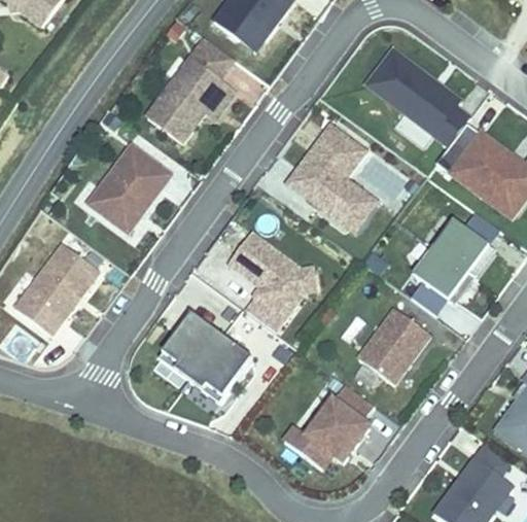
[(6,0),(14,6),(24,5),(26,14),(47,31),(70,0),(6,0)]
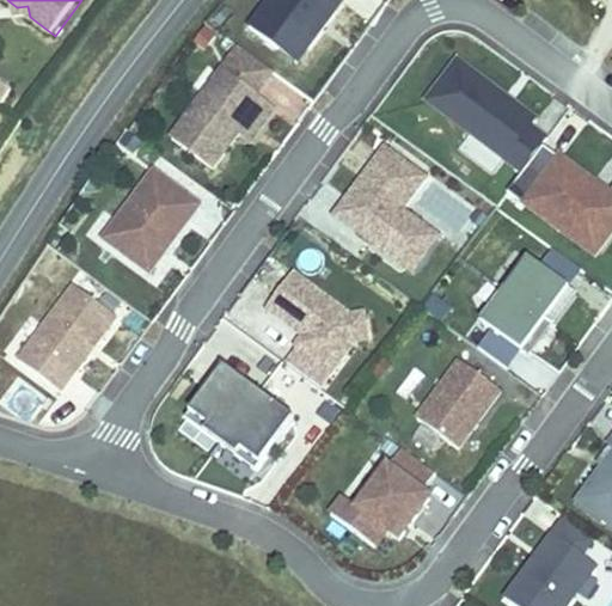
[(259,0),(243,24),(271,44),(282,30),(301,44),(334,0),(259,0)]
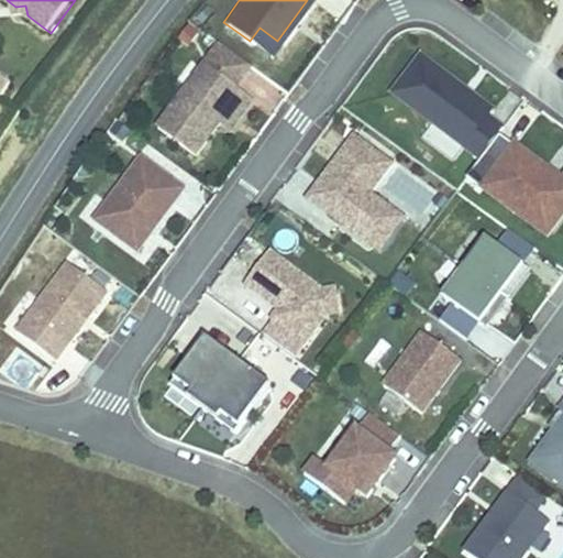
[(25,6),(15,7),(18,17),(28,15),(25,6)]
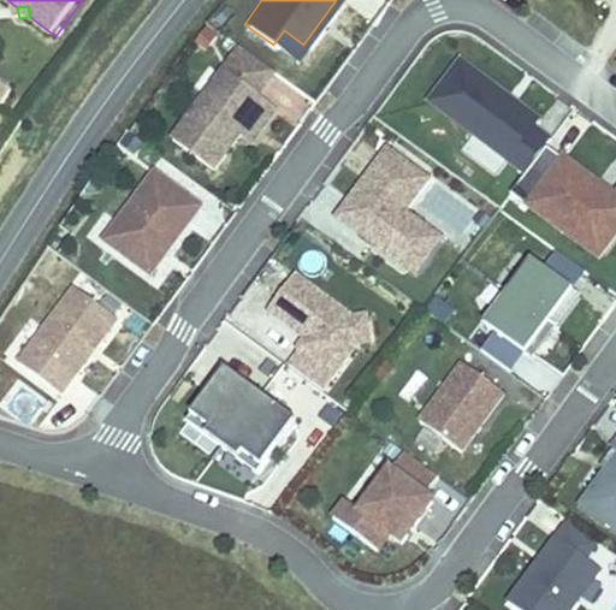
[(284,30),(273,45),(292,59),(303,45),(284,30)]
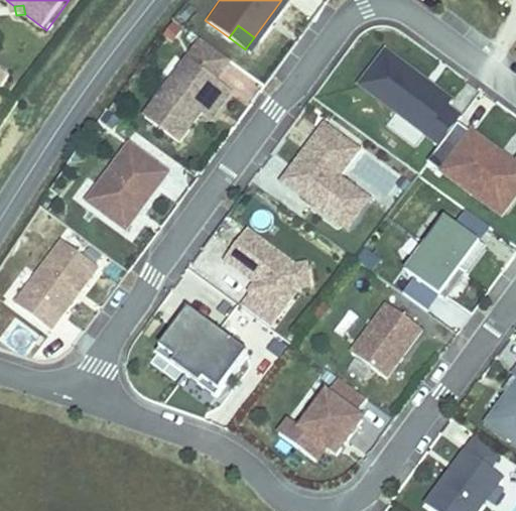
[(215,79),(209,75),(223,55),(196,35),(138,113),(174,137),(195,107),(215,79)]
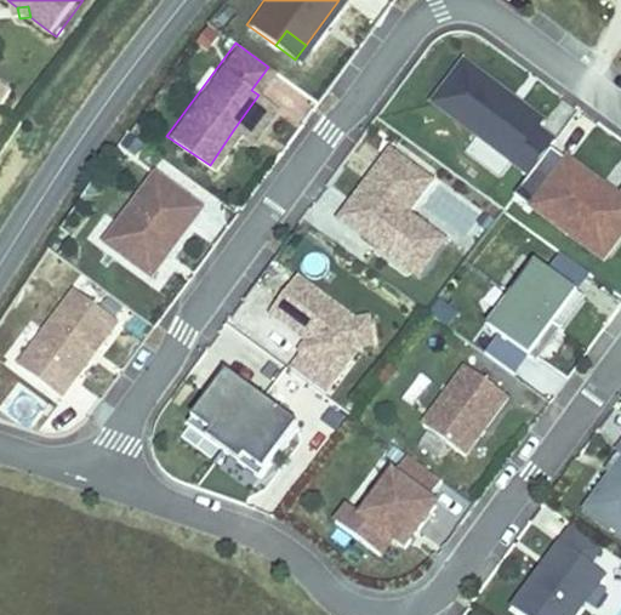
[(434,98),(530,170),(552,141),(556,135),(539,121),(543,115),(519,97),(516,102),(508,97),(512,92),(466,57),(434,98)]
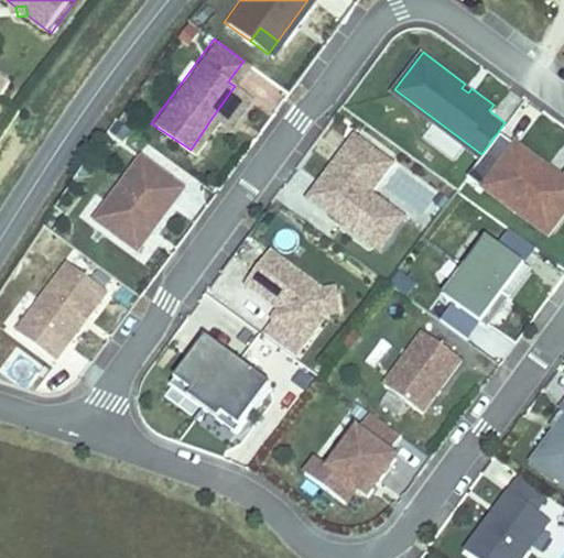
[(0,69),(0,91),(10,76),(0,69)]
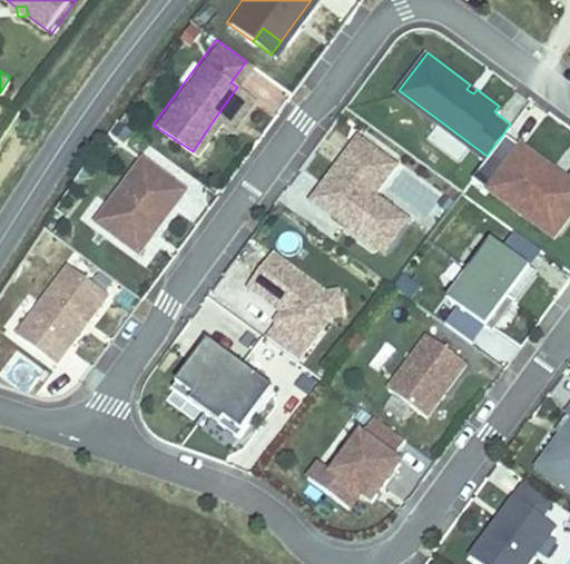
[(473,94),(477,89),(470,85),(467,89),(473,94)]
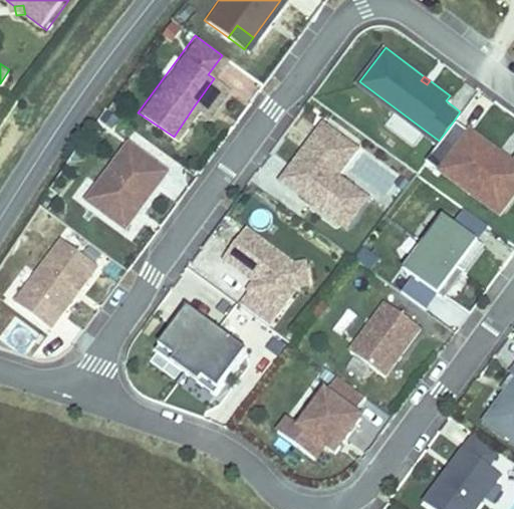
[(205,114),(224,85),(214,78),(194,106),(205,114)]
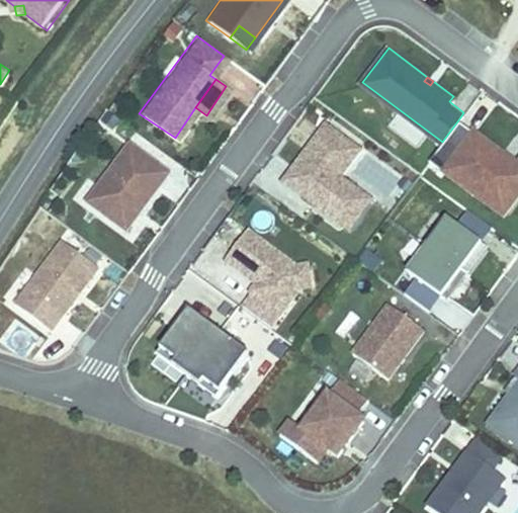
[(430,158),(503,214),(517,193),(517,160),(513,157),(510,161),(500,154),(503,150),(460,117),(442,142),(430,158)]
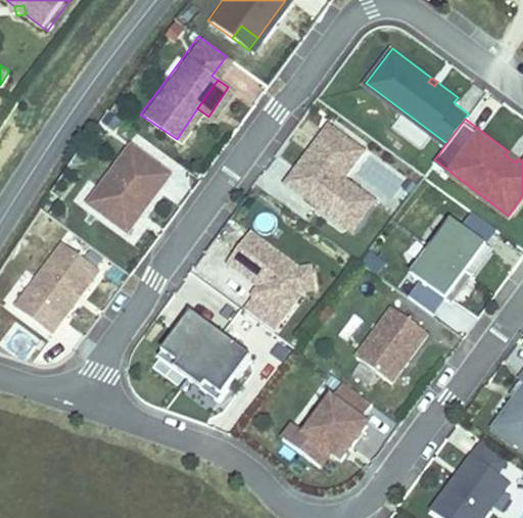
[(288,180),(334,214),(357,183),(345,175),(366,147),(331,122),(288,180)]
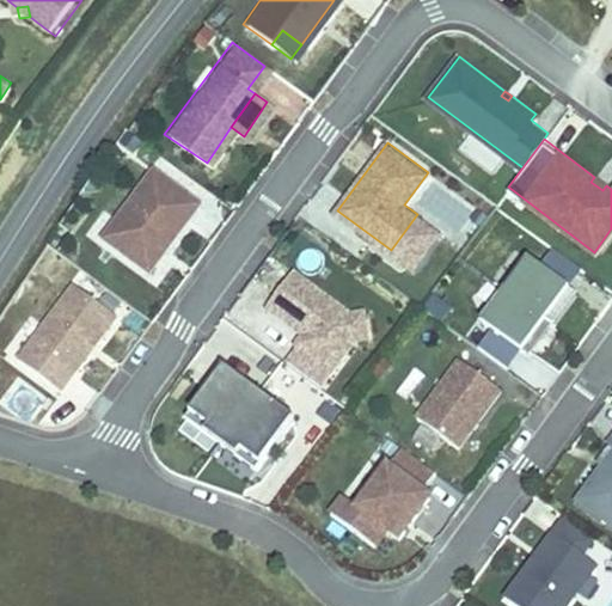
[(160,245),(193,200),(147,167),(97,234),(139,265),(155,242),(160,245)]
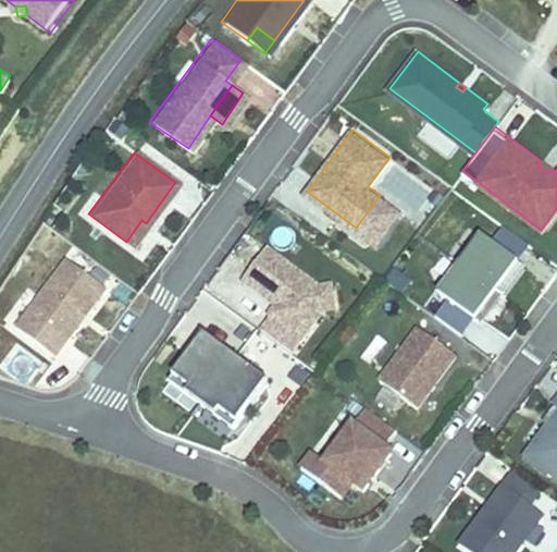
[(548,173),(552,169),(541,161),(537,166),(548,173)]
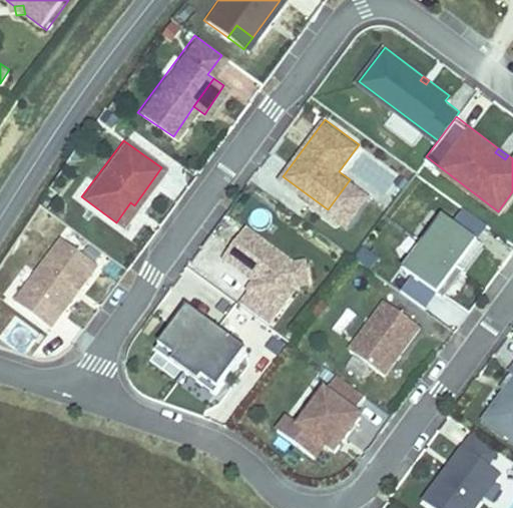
[(360,186),(350,179),(328,209),(338,217),(360,186)]
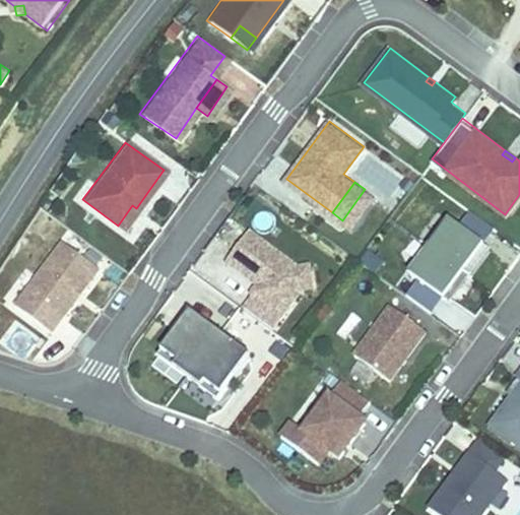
[(121,228),(136,208),(132,205),(118,226),(121,228)]
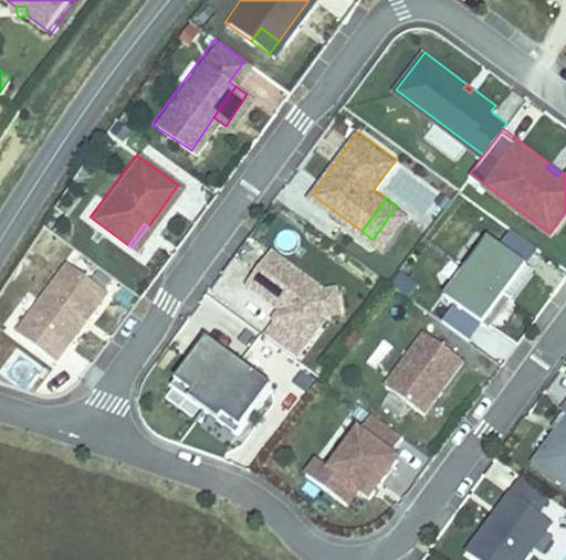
[(525,264),(537,246),(510,226),(498,243),(525,264)]
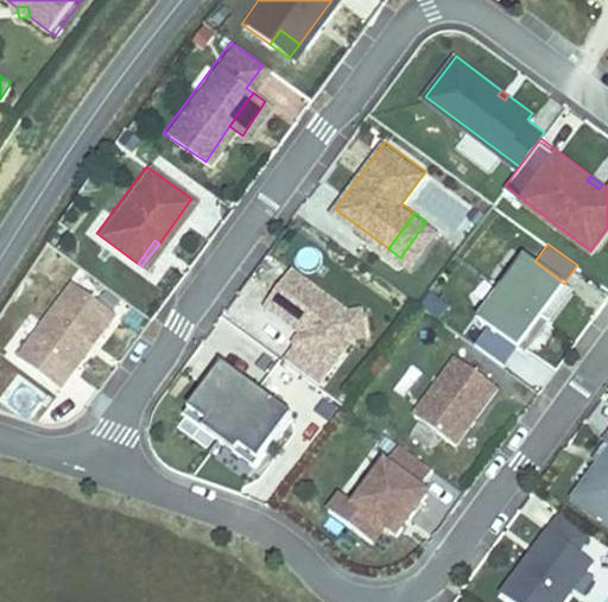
[(524,254),(501,286),(540,316),(564,284),(524,254)]
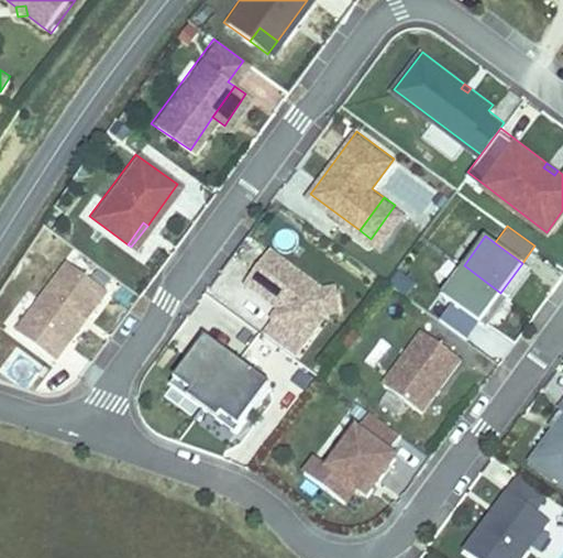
[(296,352),(326,310),(324,286),(272,247),(246,280),(280,305),(274,314),(276,316),(266,330),(296,352)]
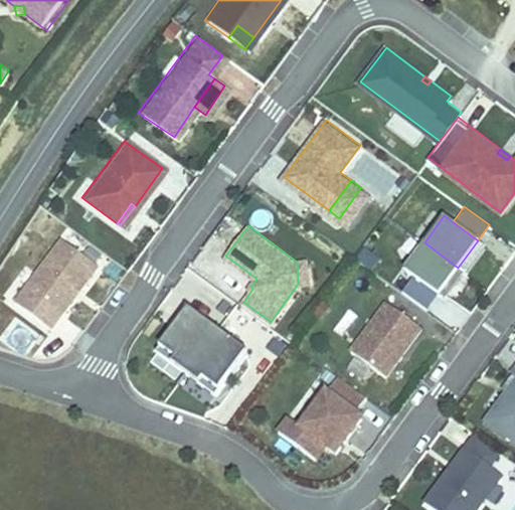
[(56,236),(9,300),(45,326),(93,263),(56,236)]
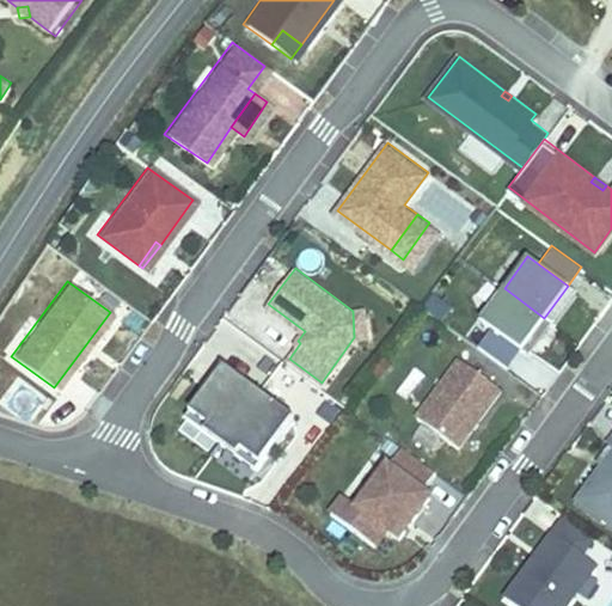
[(575,291),(568,286),(544,318),(551,323),(575,291)]
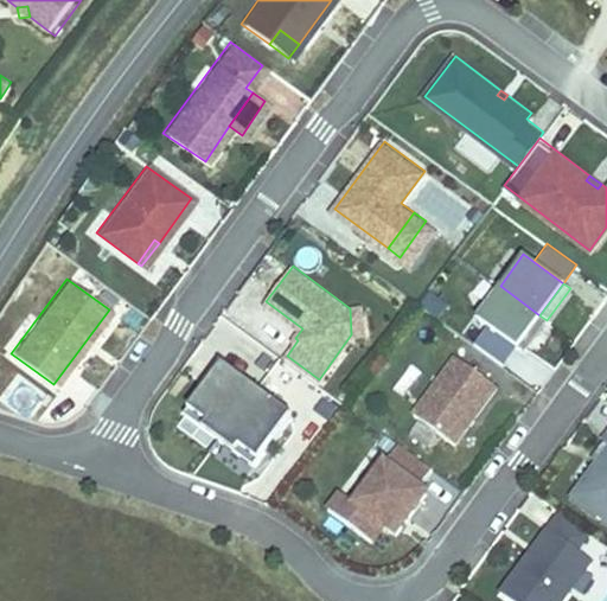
[(517,346),(540,315),(500,286),(477,317),(486,324),(517,346)]
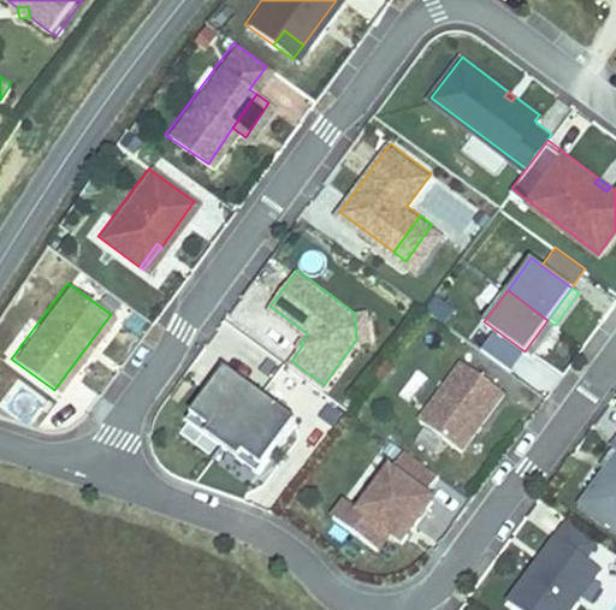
[(368,312),(355,313),(356,339),(369,339),(368,312)]
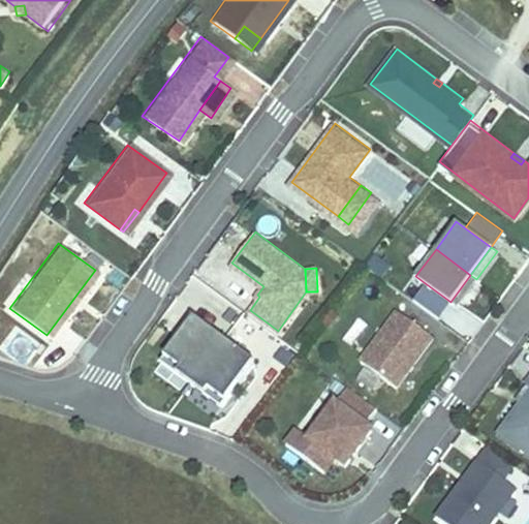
[(470,275),(450,302),(457,307),(476,279),(470,275)]
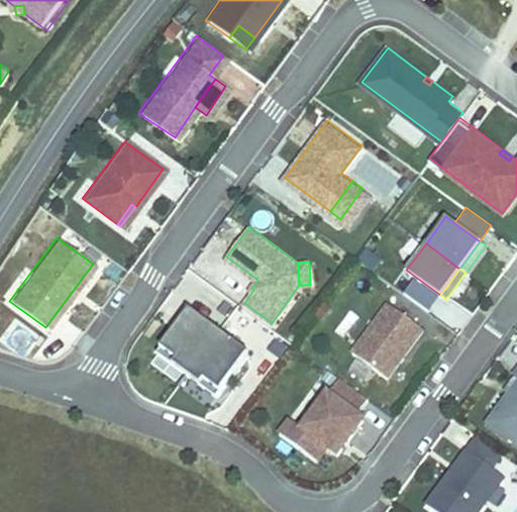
[(403,292),(428,311),(440,295),(414,276),(403,292)]
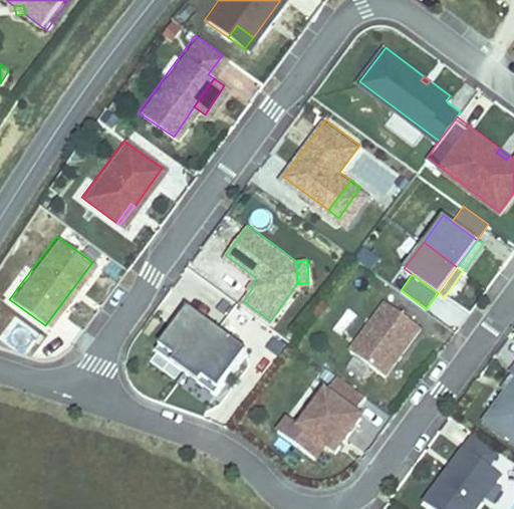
[(386,374),(421,325),(387,300),(350,349),(386,374)]
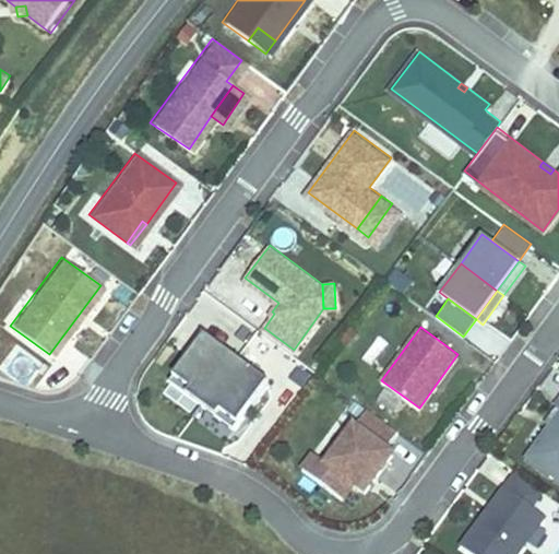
[(236,428),(271,381),(254,368),(257,366),(226,343),(224,346),(205,332),(170,380),(236,428)]
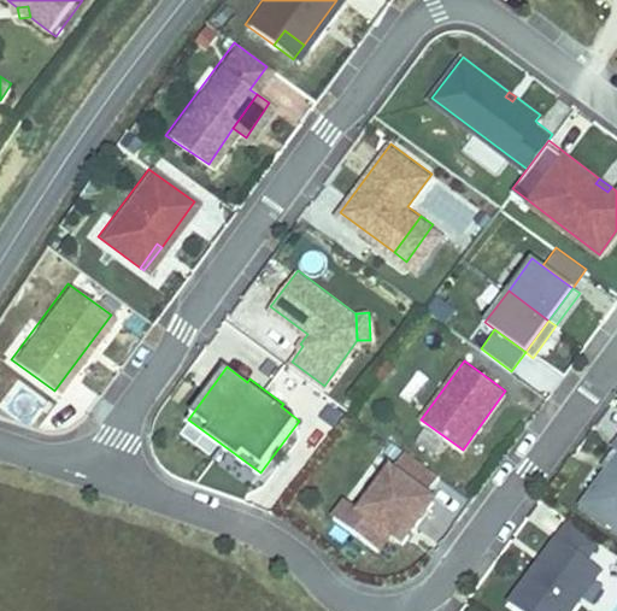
[(613,529),(616,523),(616,428),(605,445),(612,451),(575,501),(613,529)]
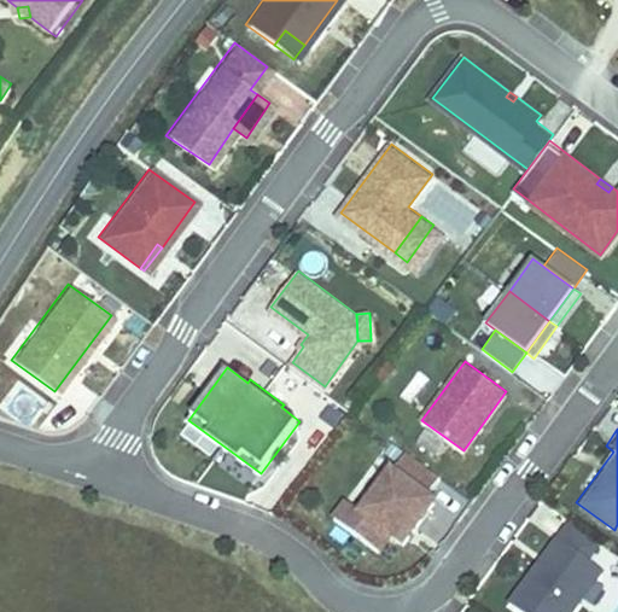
[(441,474),(407,449),(362,510),(348,499),(334,517),(379,548),(390,531),(403,541),(435,500),(426,494),(441,474)]
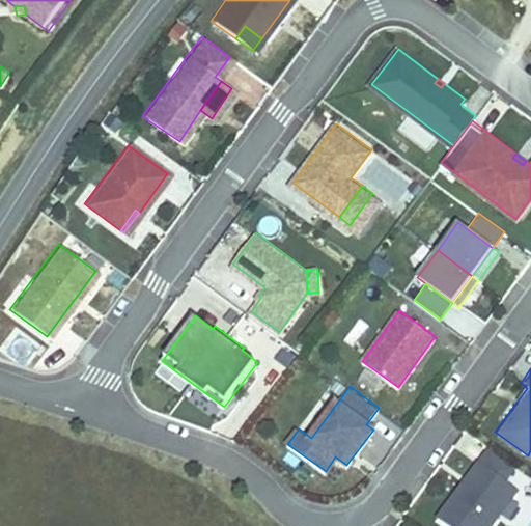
[(441,525),(482,525),(510,489),(497,479),(506,466),(481,447),(429,518),(441,525)]
